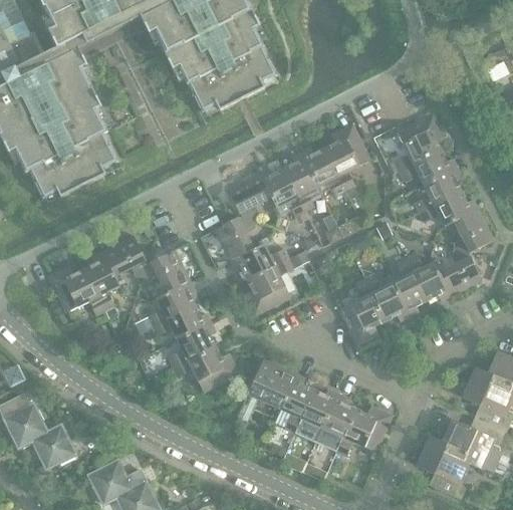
[(40,0),(54,26),(49,29),(57,45),(41,53),(24,19),(10,25),(3,10),(0,11),(0,134),(9,151),(14,149),(27,175),(31,173),(43,197),(58,190),(61,196),(106,173),(103,168),(118,161),(104,133),(108,131),(96,107),(102,105),(83,66),(88,63),(80,47),(142,16),(150,33),(156,30),(174,68),(179,65),(188,84),(189,84),(203,111),(218,104),(220,109),(265,87),(263,81),(277,74),(264,46),(255,28),(260,25),(247,0),(40,0)]
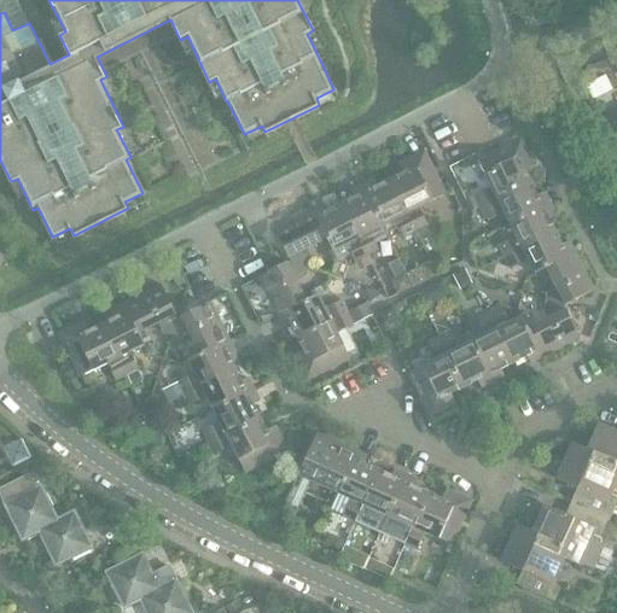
[(607,73),(587,83),(594,97),(615,87),(607,73)]
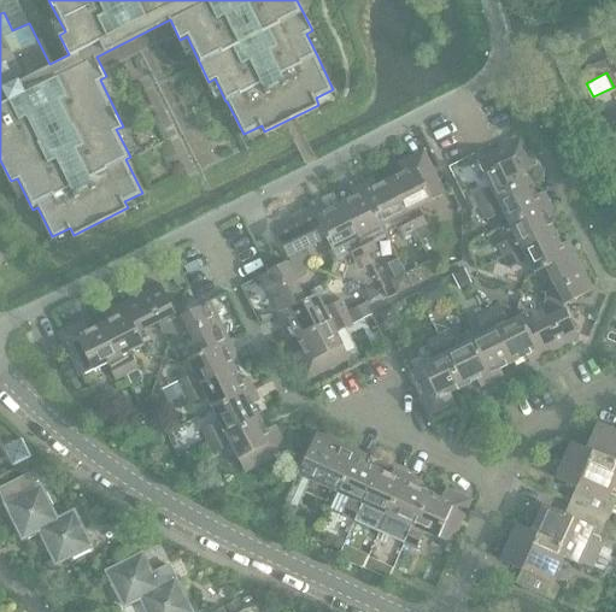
[(615,109),(603,115),(615,142),(615,109)]
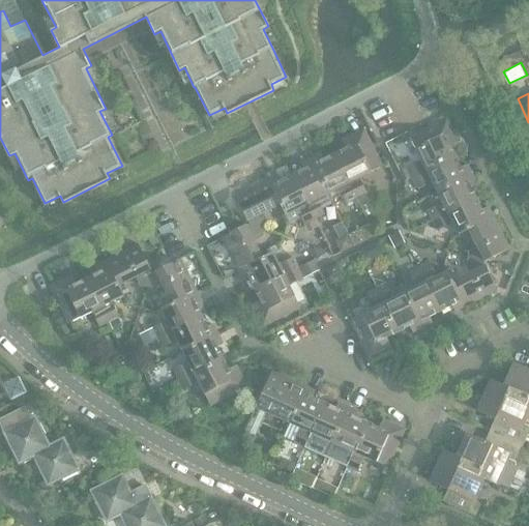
[(422,158),(406,167),(400,171),(404,180),(411,176),(411,177),(456,154),(450,143),(457,140),(445,117),(411,135),(422,158)]
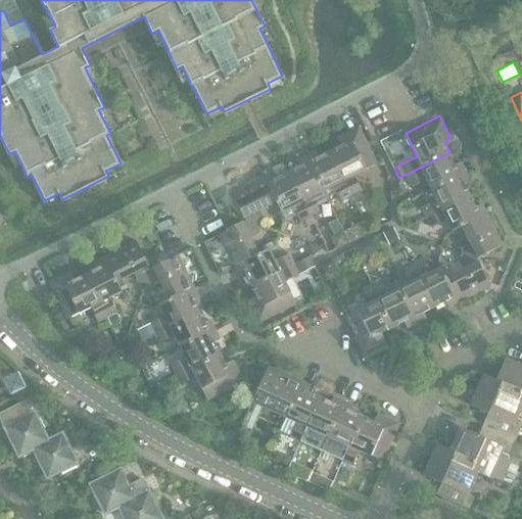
[(342,145),(331,150),(352,194),(362,189),(354,175),(377,163),(359,127),(338,137),(342,145)]
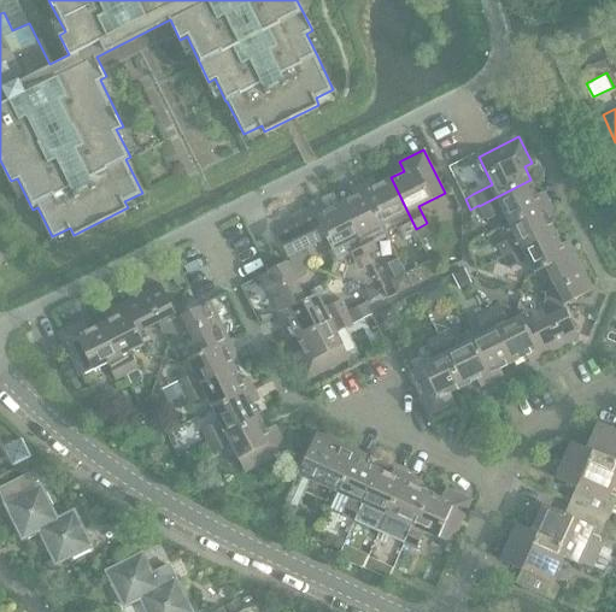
[(404,235),(416,229),(391,177),(377,184),(375,178),(363,183),(387,231),(399,225),(404,235)]
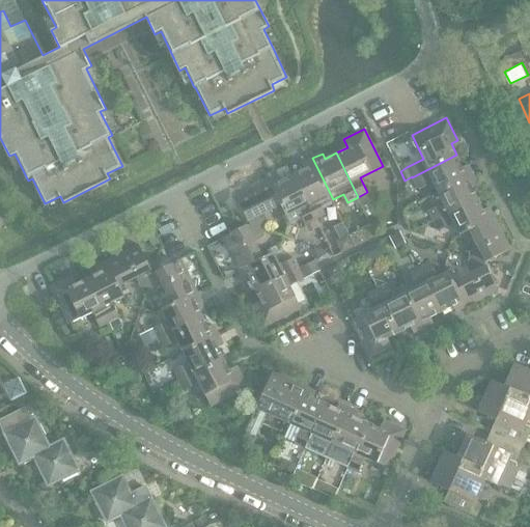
[(434,179),(439,190),(473,173),(468,163),(463,166),(456,155),(412,177),(417,188),(434,179)]
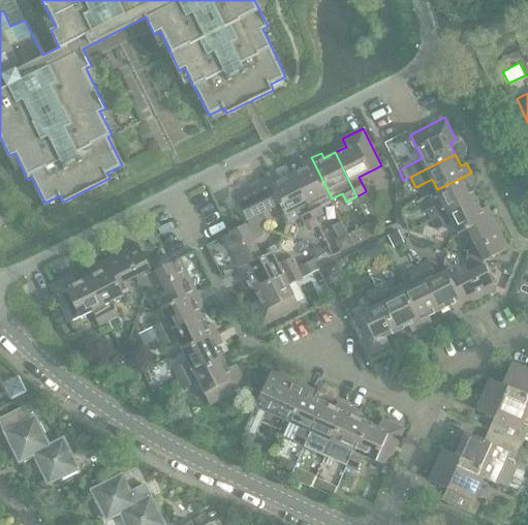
[(304,167),(292,174),(314,217),(324,212),(320,204),(332,198),(311,157),(302,162),(304,167)]
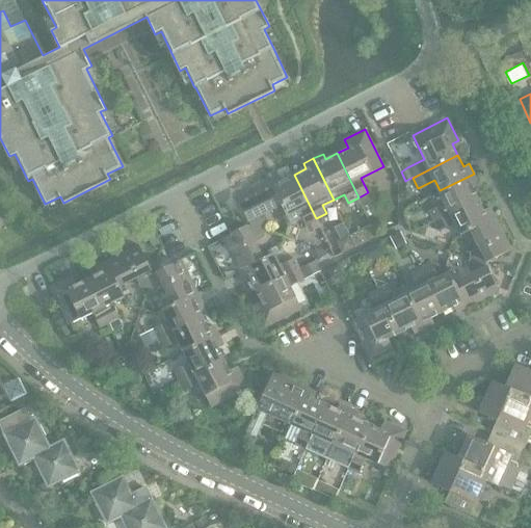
[(428,209),(433,220),(479,198),(473,185),(479,183),(474,174),(440,190),(445,201),(428,209)]
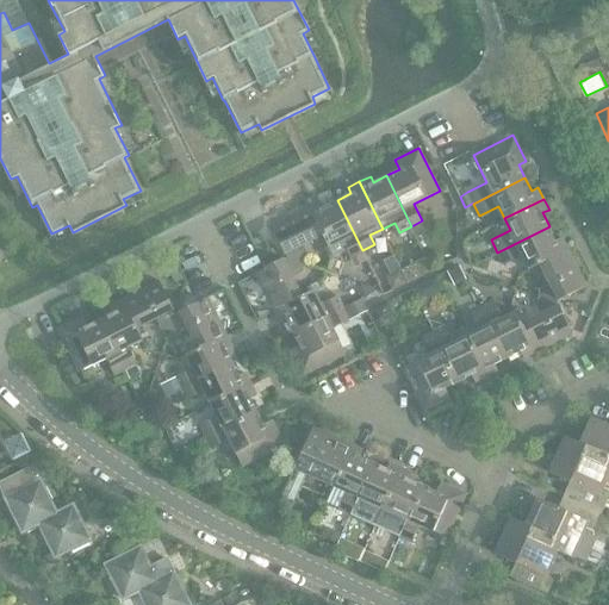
[(350,256),(362,250),(337,200),(323,206),(321,200),(310,205),(324,232),(321,234),(333,256),(347,249),(350,256)]
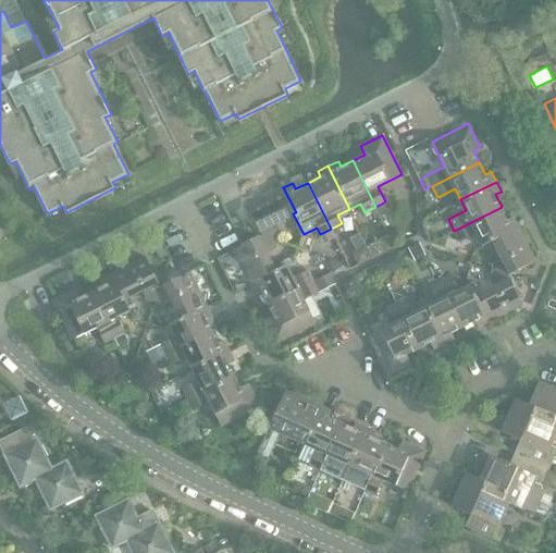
[(262,234),(262,235),(278,240),(281,230),(276,222),(293,213),(296,212),(283,187),(248,205),(262,234)]
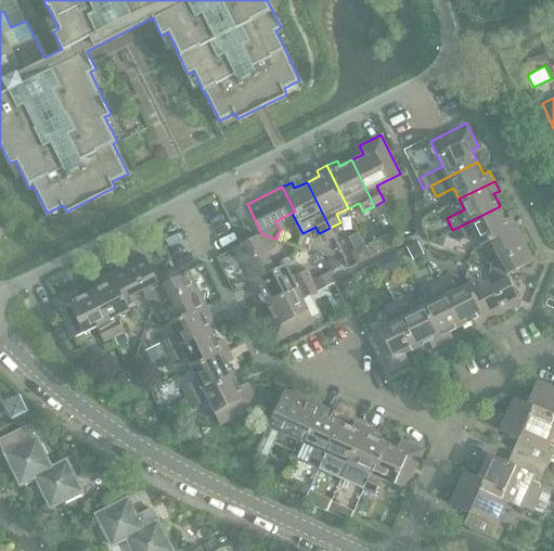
[(481,244),(486,242),(491,239),(490,238),(516,225),(512,215),(506,218),(500,206),(452,230),(458,240),(475,231),(481,244)]
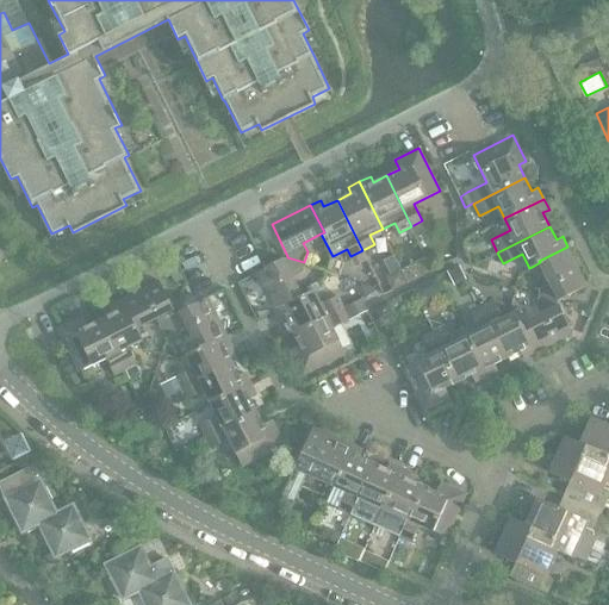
[(586,284),(567,247),(539,261),(540,262),(550,281),(540,286),(539,295),(557,300),(555,299),(586,284)]
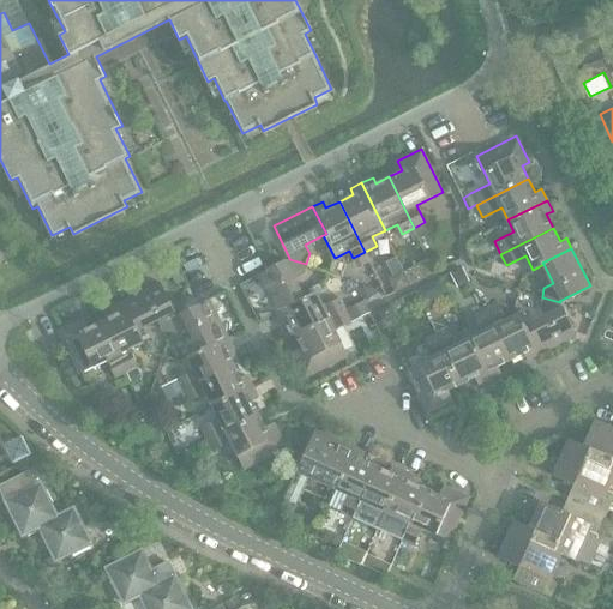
[(428,257),(416,263),(422,276),(436,270),(428,257)]
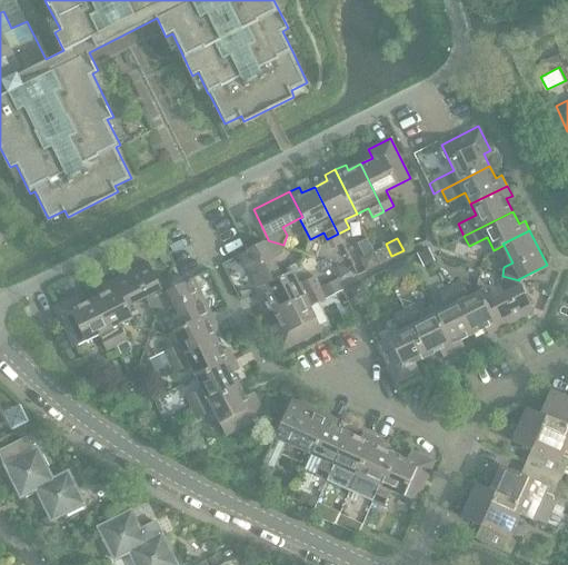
[(280,253),(284,245),(268,240),(238,255),(256,290),(282,278),(281,276),(271,257),(280,253)]
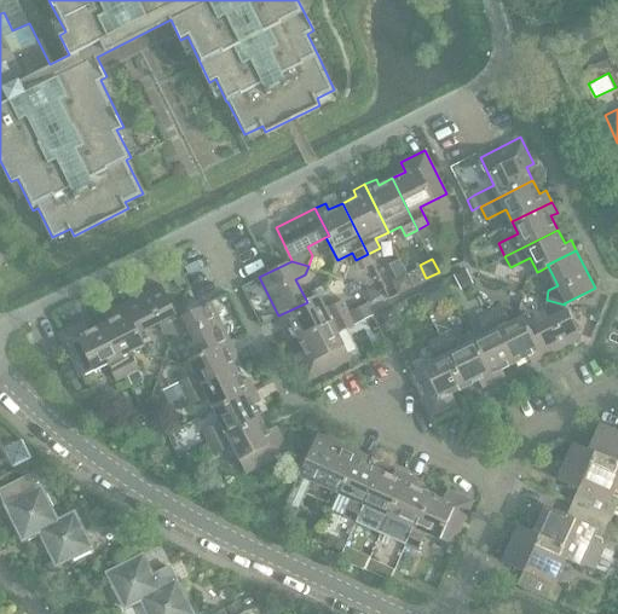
[(467,267),(455,273),(463,288),(474,283),(467,267)]
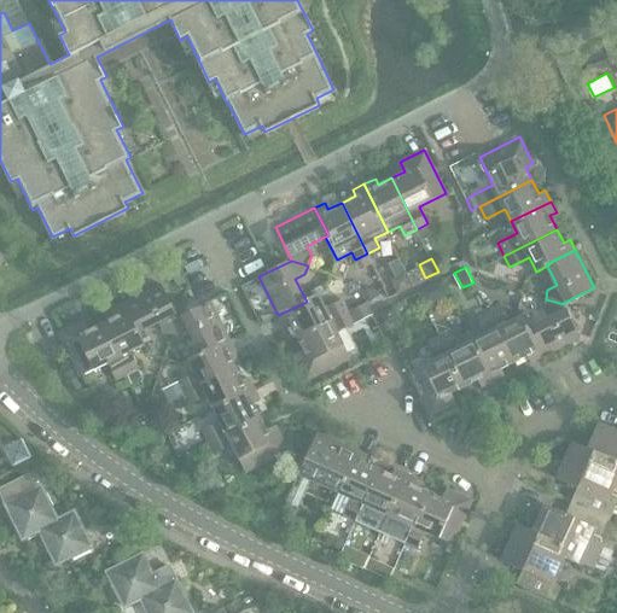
[(180,268),(173,273),(179,284),(186,280),(180,268)]
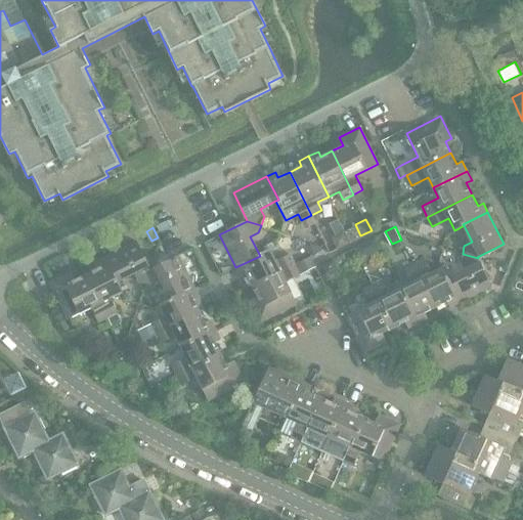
[(336,235),(332,237),(337,248),(350,241),(345,230),(336,235)]
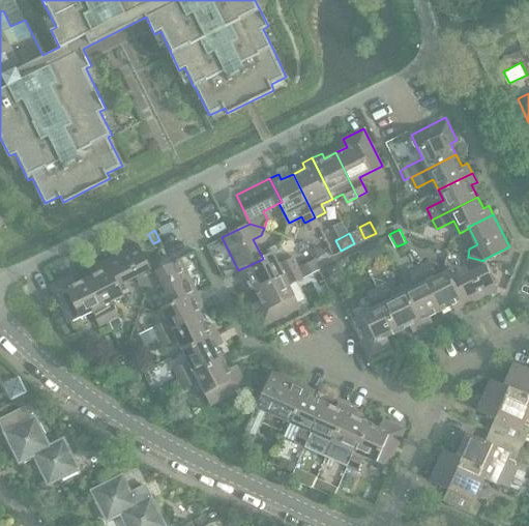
[(379,239),(359,249),(365,262),(385,252),(379,239)]
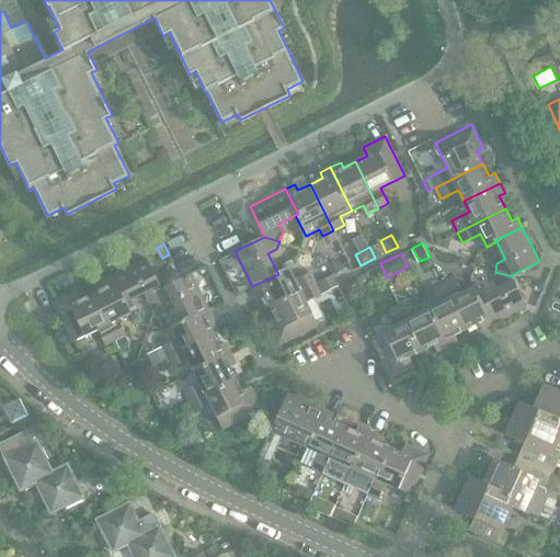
[(147,258),(112,275),(124,300),(125,300),(144,292),(148,302),(157,304),(162,287),(161,287),(147,258)]
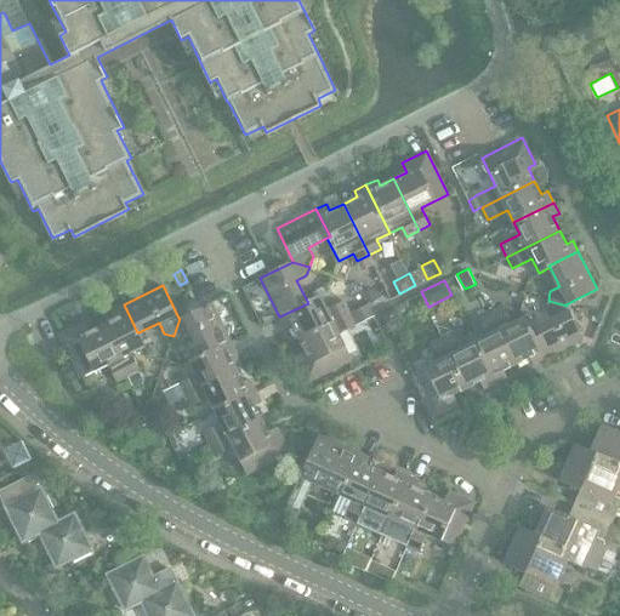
[(382,291),(369,286),(373,300),(384,294),(382,291)]
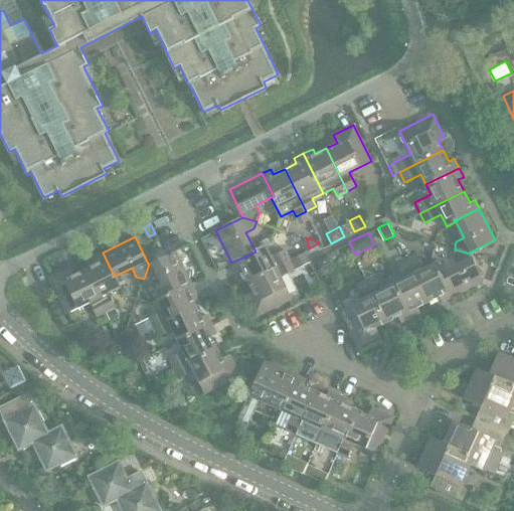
[(242,270),(247,280),(290,259),(285,248),(271,256),(265,243),(254,249),(255,251),(231,263),(236,273),(242,270)]
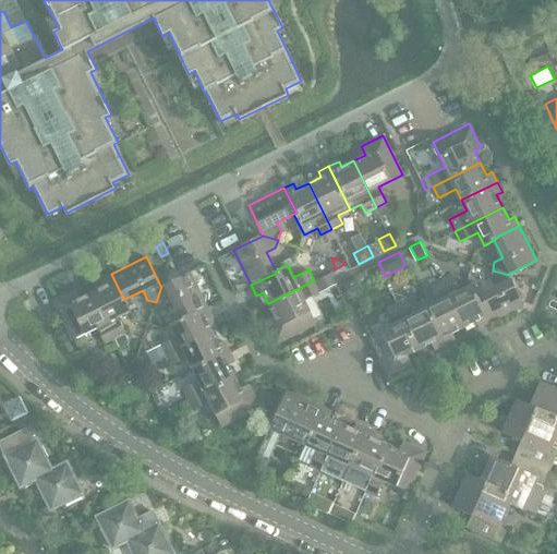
[(495,285),(476,294),(489,321),(523,303),(509,275),(493,271),(491,277),(495,285)]
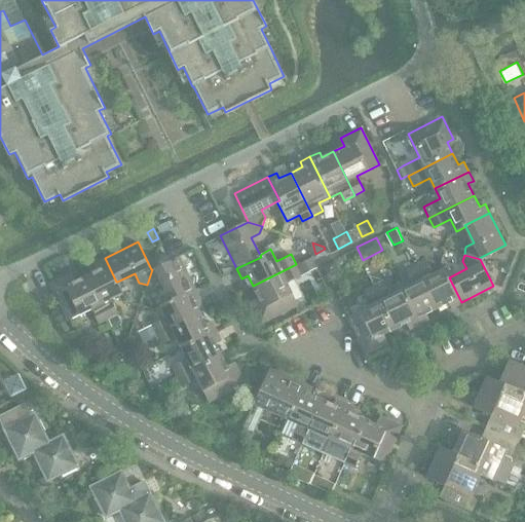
[(161,284),(170,300),(171,299),(172,300),(195,289),(179,256),(152,269),(147,285),(154,287),(161,284)]
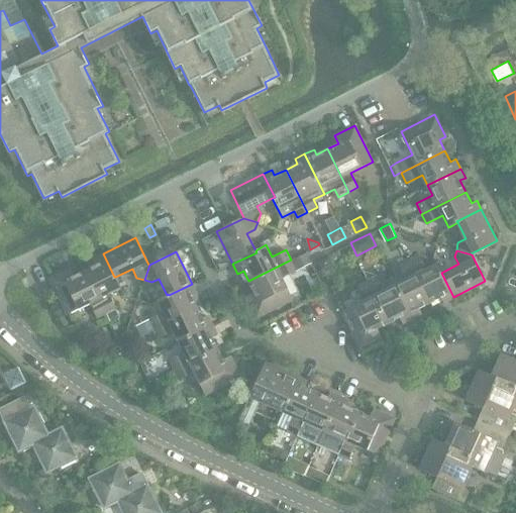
[(294,258),(299,268),(310,262),(306,252),(294,258)]
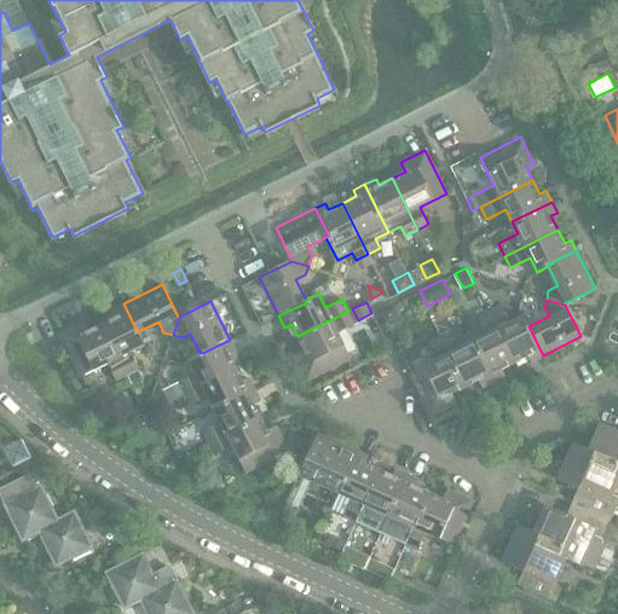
[(115,316),(102,323),(126,375),(128,374),(139,369),(130,349),(144,343),(138,331),(137,331),(123,303),(111,310),(115,316)]
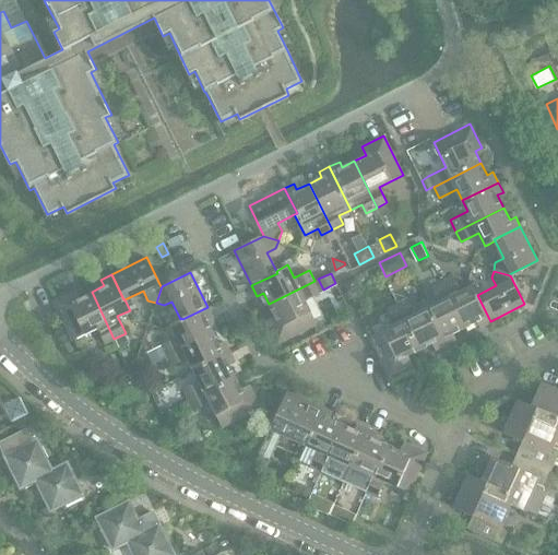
[(356,274),(344,280),(349,292),(357,288),(359,282),(356,274)]
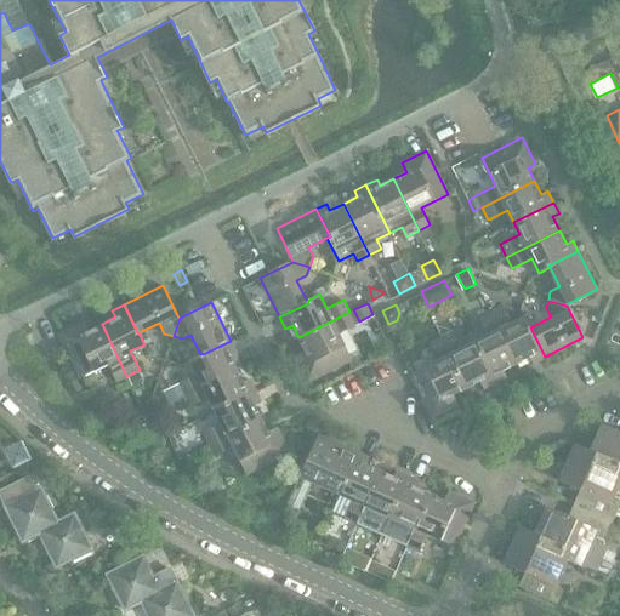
[(502,306),(491,311),(517,361),(530,355),(534,361),(545,357),(530,328),(525,317),(511,324),(502,306)]
